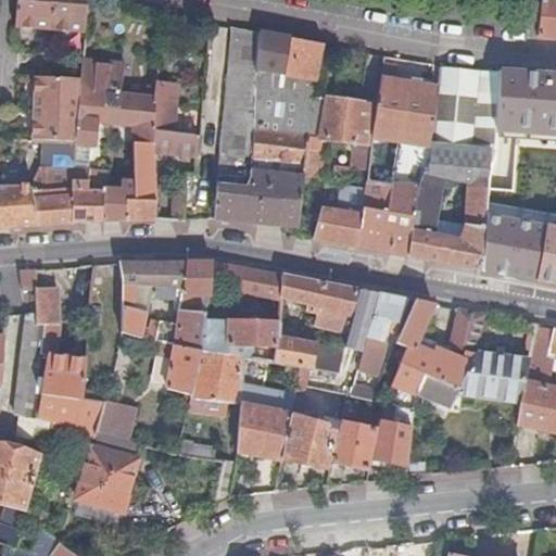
[(87,0),(17,0),(16,28),(86,33),(88,5),(87,0)]
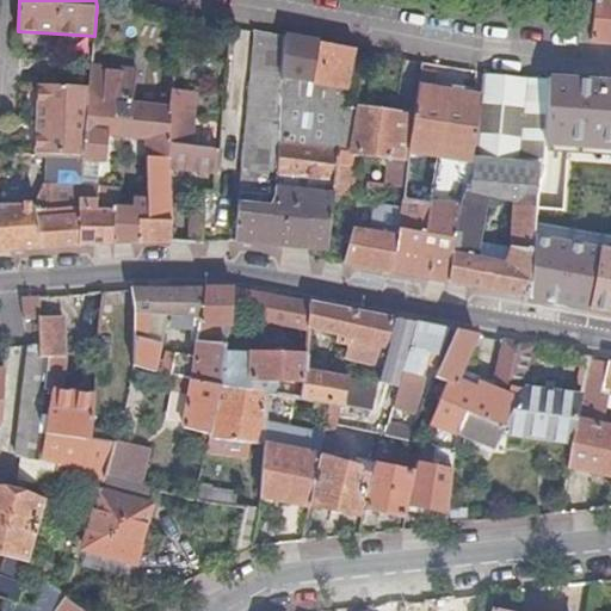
[(610,1),(610,0),(594,0),(591,39),(610,41),(610,1)]
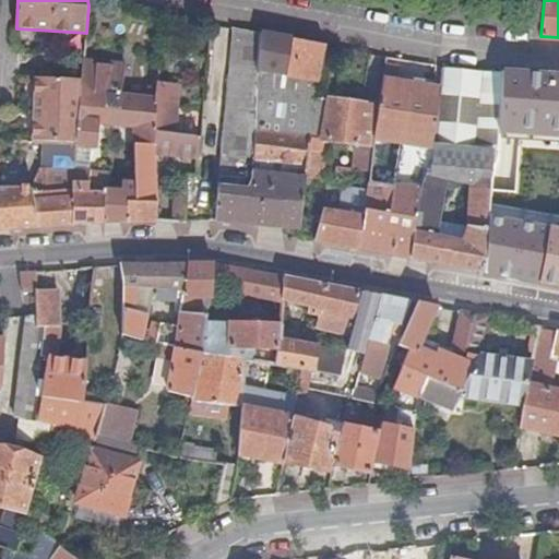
[(224,138),(221,177),(252,178),(252,158),(256,158),(257,132),(254,131),(259,71),(261,35),(240,31),(234,30),(224,138)]
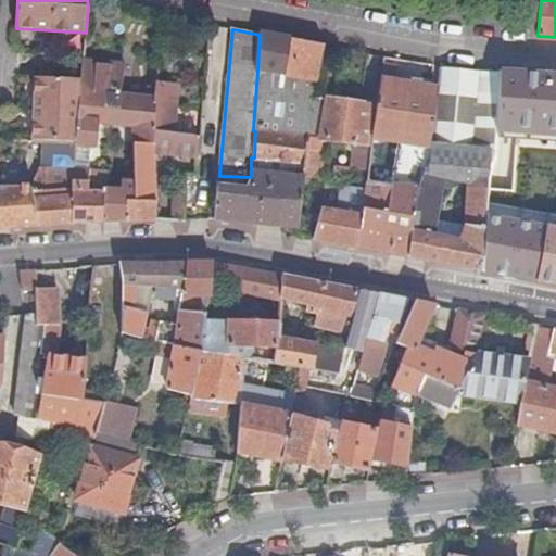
[(249,223),(298,227),(304,175),(307,150),(310,137),(316,96),(325,43),(260,32),(260,35),(257,71),(253,130),(255,131),(254,158),(251,158),(251,177),(219,176),(215,218),(249,220),(249,223)]
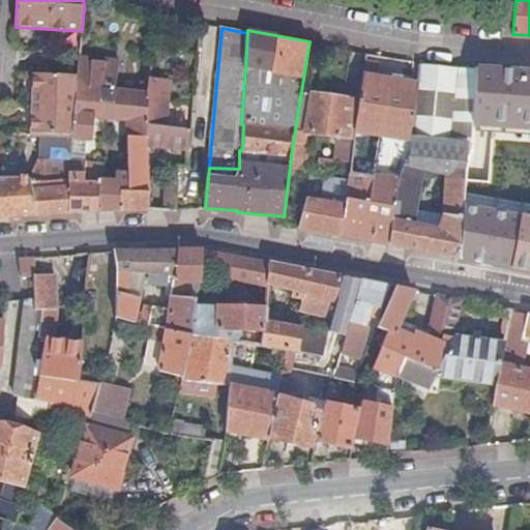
[(72,137),(87,138),(90,139),(91,116),(101,117),(104,90),(114,91),(115,88),(118,66),(117,66),(117,62),(80,57),(79,78),(75,110),(72,137)]
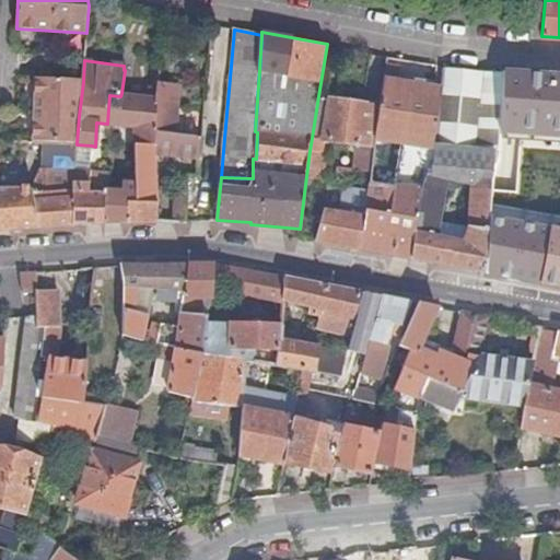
[(502,71),(442,66),(440,85),(434,129),(433,146),(433,149),(433,156),(421,187),(410,258),(444,265),(485,272),(488,220),(491,163),(496,164),(498,123),(501,77),(502,71)]
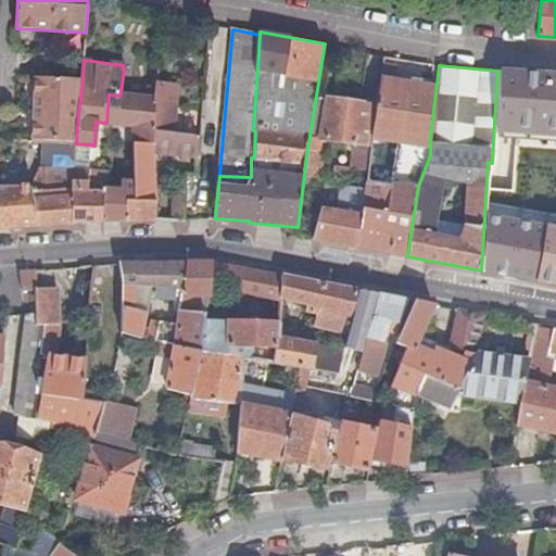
[(374,136),(403,142),(430,144),(431,128),(437,85),(381,76),(378,105),(374,136)]
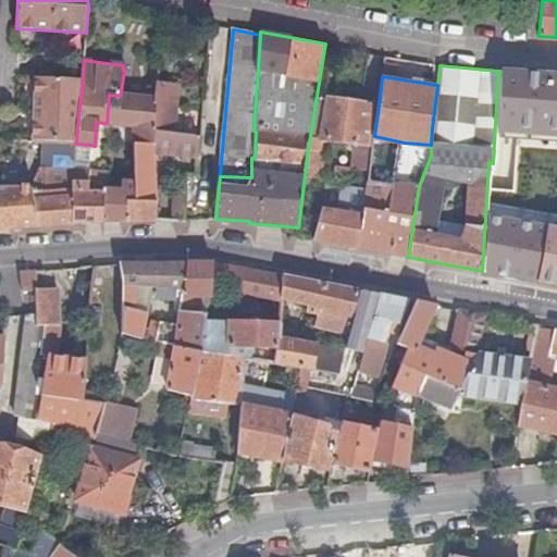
[(83,82),(48,79),(37,78),(33,143),(44,143),(76,144),(78,115),(83,82)]
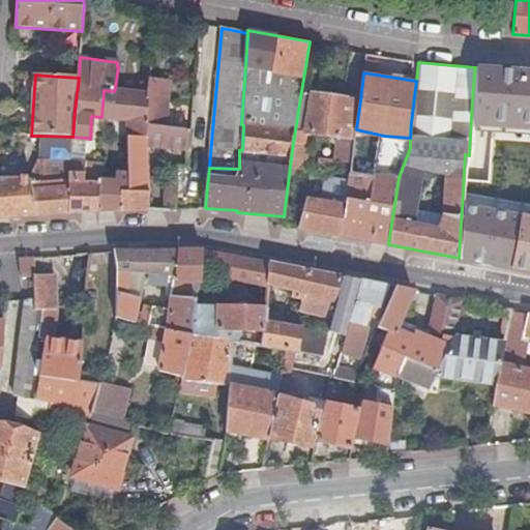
[(529,130),(529,78),(487,76),(483,128),(529,130)]
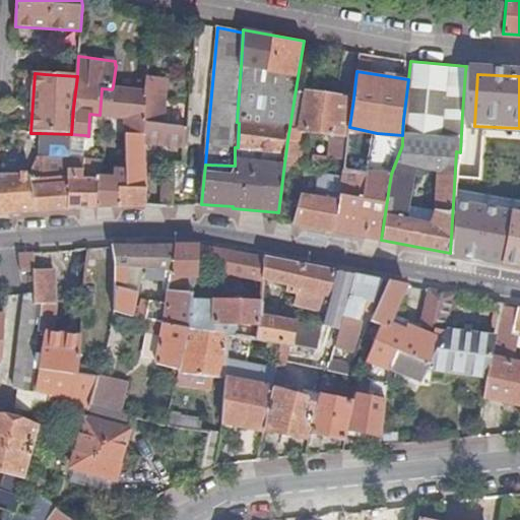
[(160,125),(161,123),(163,96),(165,77),(147,75),(146,80),(142,123),(160,125)]
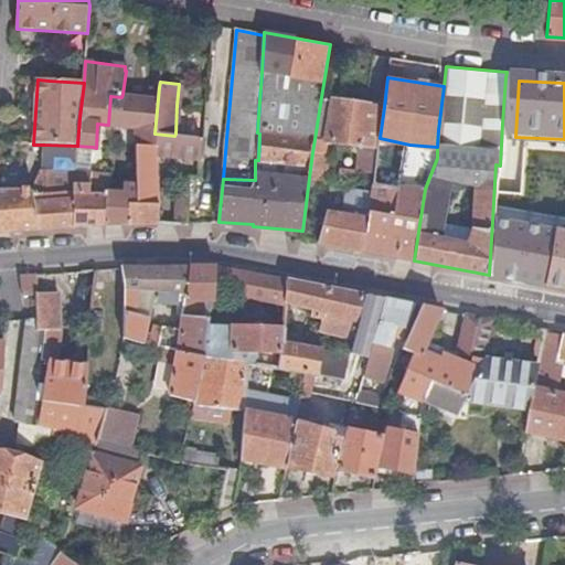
[(108,125),(116,125),(136,127),(136,145),(138,145),(155,146),(155,134),(159,87),(150,87),(149,97),(123,94),(121,97),(110,96),(108,125)]
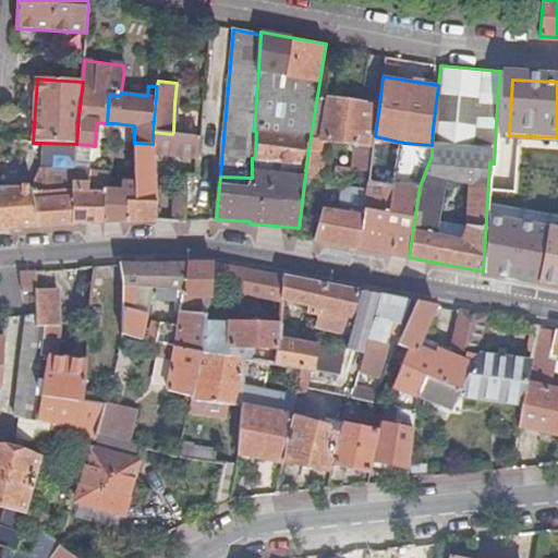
[(340,141),(347,100),(317,96),(311,137),(324,138),(340,141)]
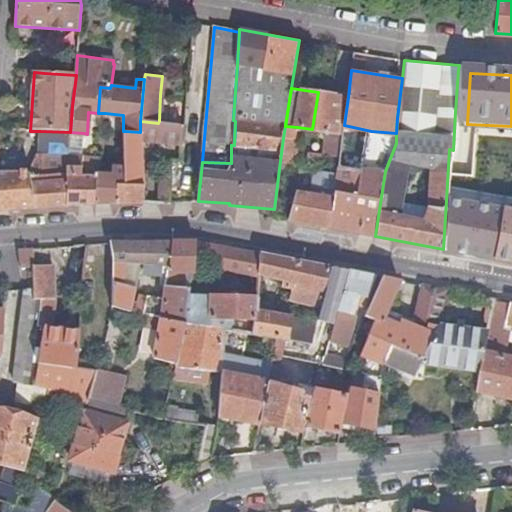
[(323,153),(340,155),(344,125),(348,97),(318,92),(312,129),(326,132),(323,153)]
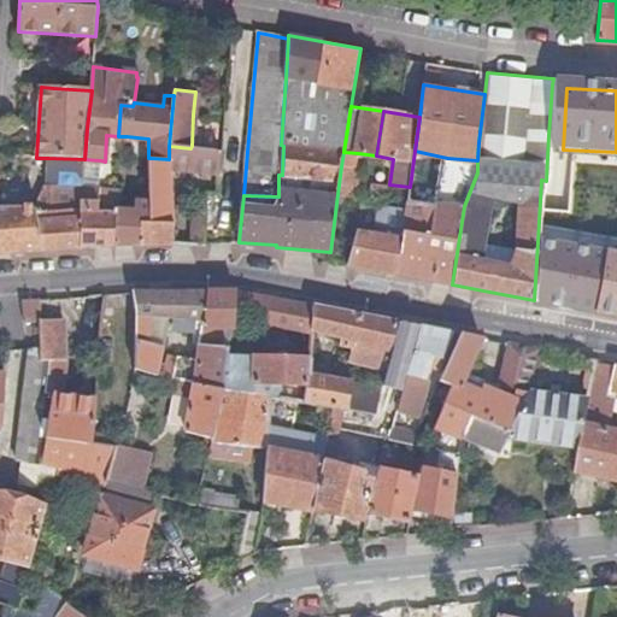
[(198,170),(201,171),(218,172),(219,172),(222,151),(199,147),(192,146),(191,148),(169,146),(169,159),(169,168),(198,170)]
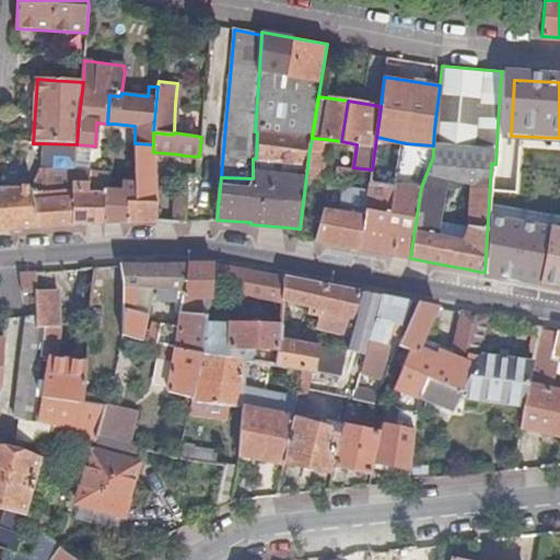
[(433,149),(406,143),(376,137),(372,170),(370,182),(392,186),(393,185),(421,187),(433,156),(433,149)]
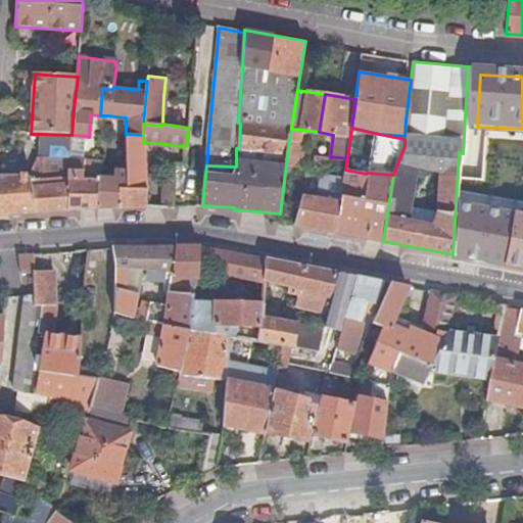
[(286,164),(300,167),(304,140),(301,140),(303,130),(291,129),(289,141),(286,164)]
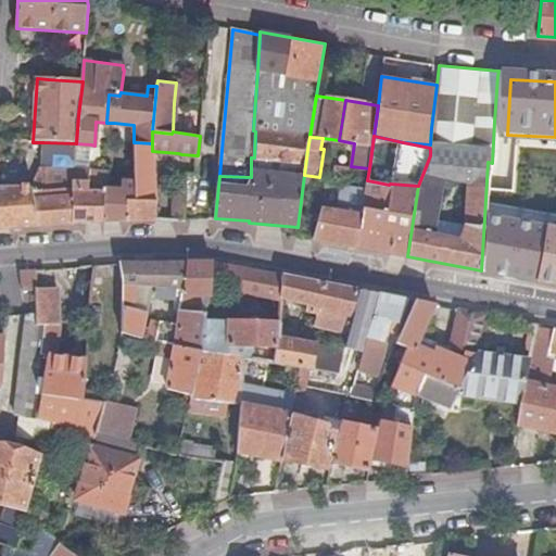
[(76,143),(43,142),(41,167),(40,169),(33,187),(0,187),(0,228),(28,227),(72,223),(72,201),(74,169),(76,143)]
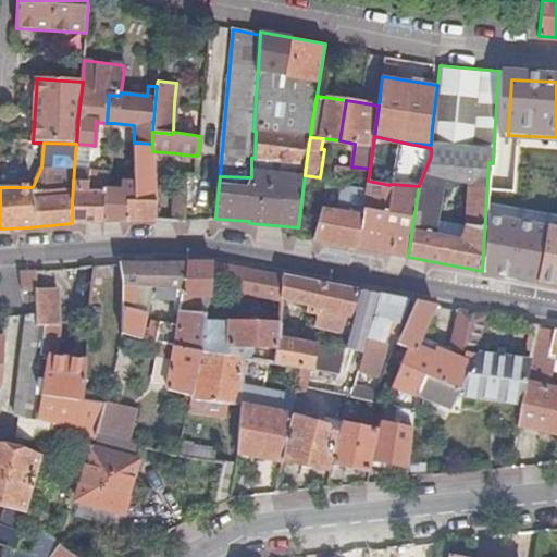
[(152,144),(136,143),(135,183),(135,201),(125,201),(125,221),(156,220),(157,220),(156,199),(152,151),(152,144)]
